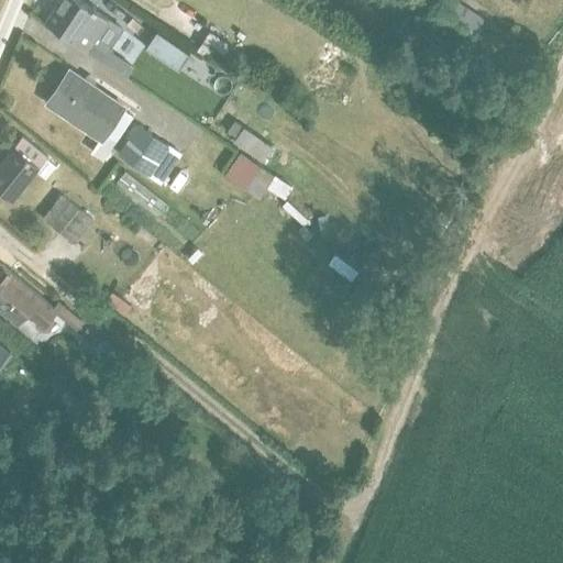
[(80,0),(58,0),(46,21),(127,75),(134,66),(109,48),(122,28),(80,0)]
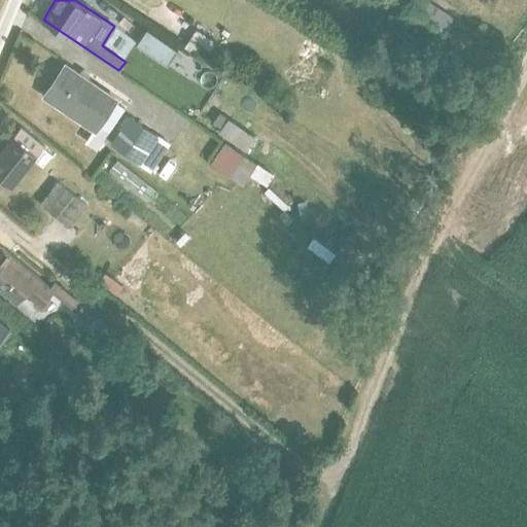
[(426,0),(410,0),(400,15),(438,39),(453,16),(426,0)]
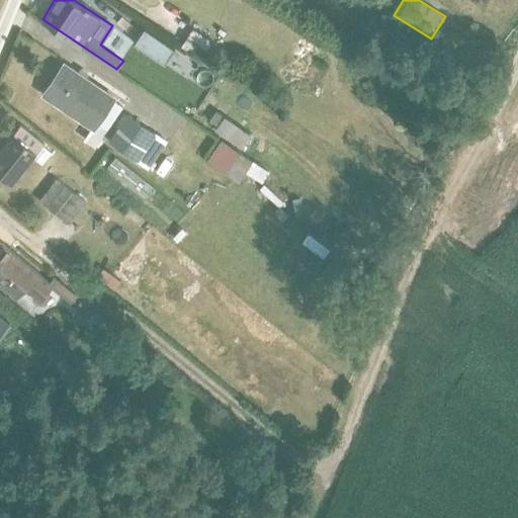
[(144,23),(132,41),(163,64),(175,46),(144,23)]
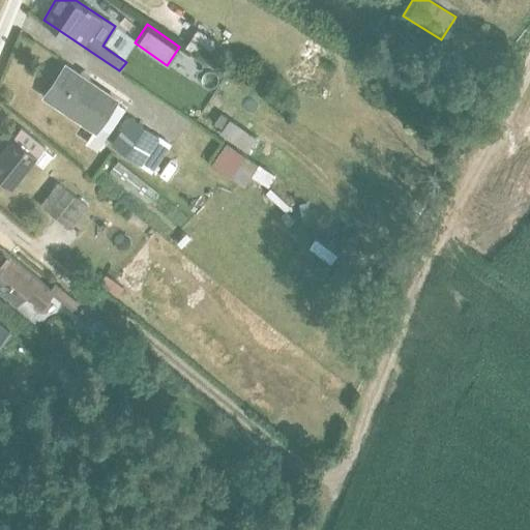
[(197,29),(185,48),(206,60),(217,42),(197,29)]
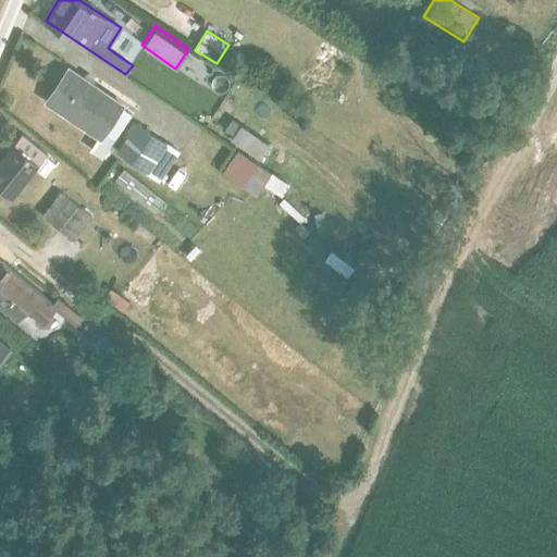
[(70,69),(47,101),(99,136),(93,146),(104,155),(132,114),(123,108),(124,106),(70,69)]
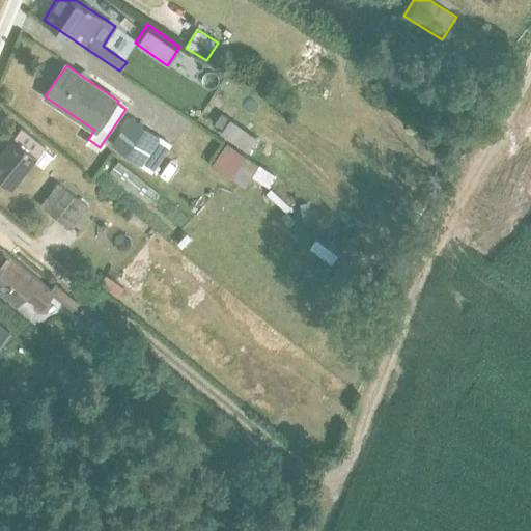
[(221,113),(215,123),(223,129),(220,133),(248,151),(257,137),(221,113)]
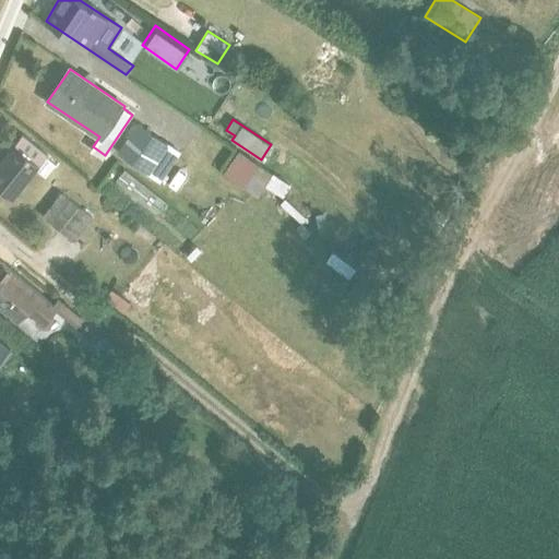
[(138,123),(118,153),(147,174),(158,181),(180,149),(168,141),(167,143),(138,123)]
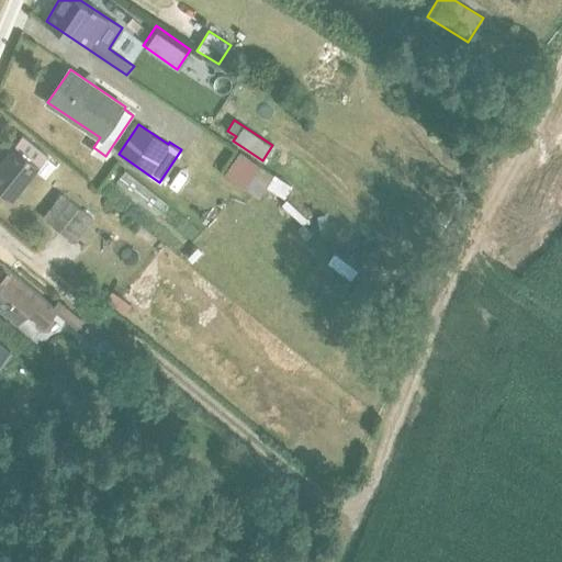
[(22,135),(0,163),(0,191),(1,191),(12,200),(36,170),(45,178),(56,165),(46,157),(47,155),(22,135)]
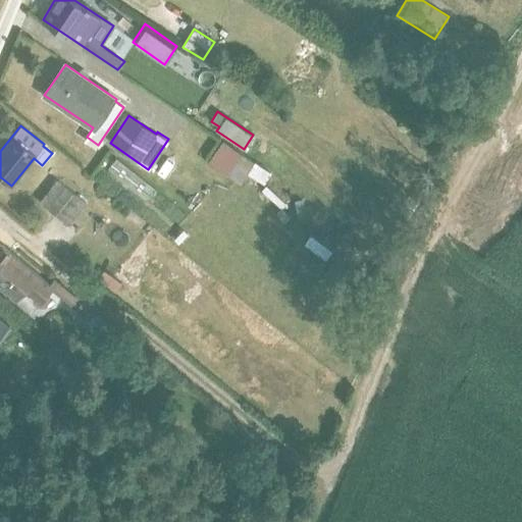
[(222,141),(208,161),(241,181),(249,169),(255,173),(254,175),(264,183),(271,172),(222,141)]
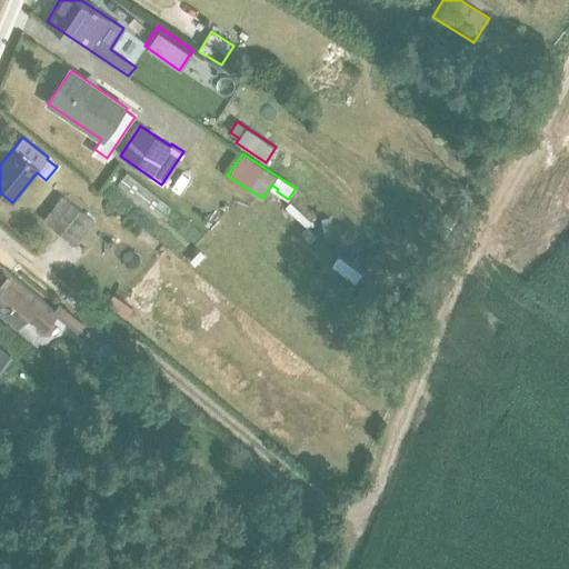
[(127,172),(117,185),(161,219),(170,207),(127,172)]
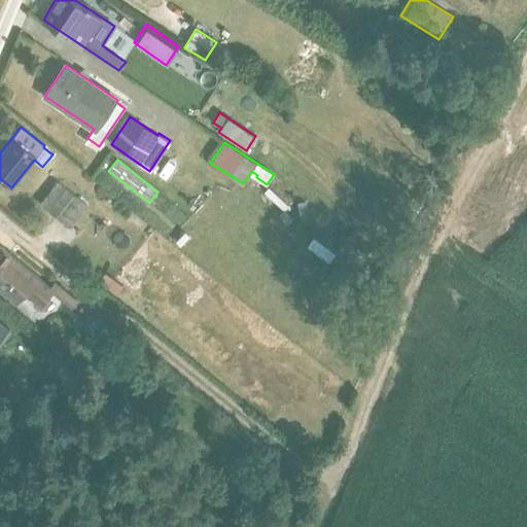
[(58,180),(40,204),(70,227),(89,205),(58,180)]
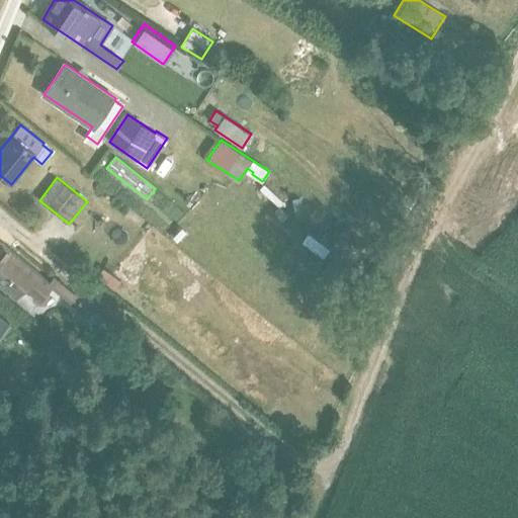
[(308,233),(301,241),(324,257),(338,238),(327,231),(320,242),(308,233)]
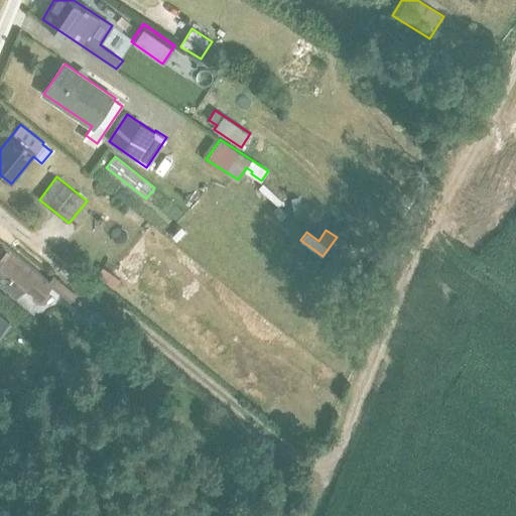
[(0,240),(0,283),(16,297),(25,286),(32,292),(32,298),(37,302),(45,301),(50,296),(48,289),(51,286),(84,313),(93,302),(83,294),(82,295),(76,290),(74,292),(53,275),(49,280),(0,240)]
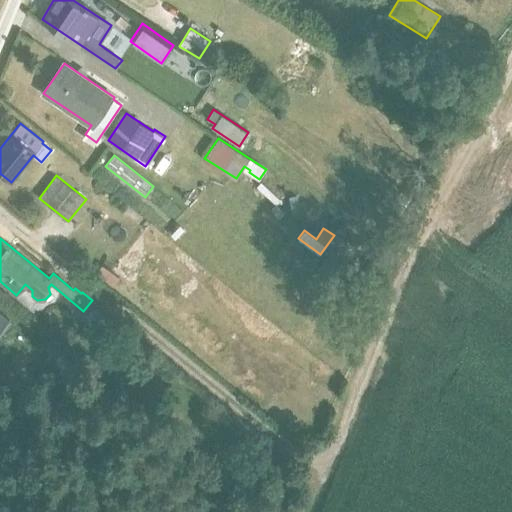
[(102,265),(96,273),(112,286),(119,277),(102,265)]
